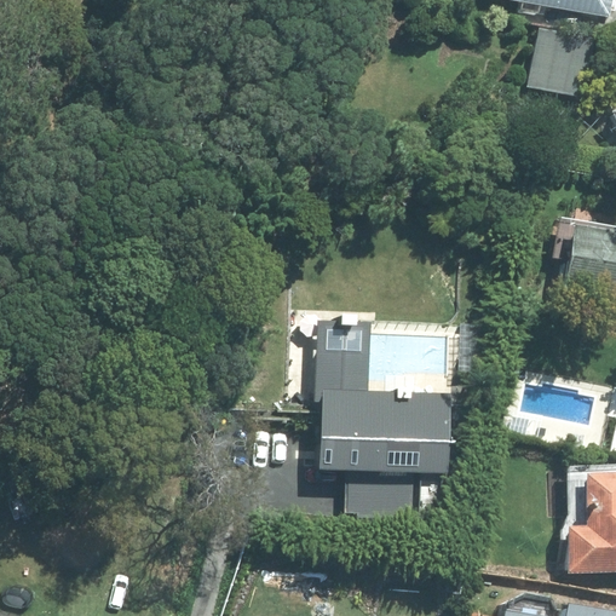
[(615,0),(510,0),(611,17),(614,0),(615,0)]
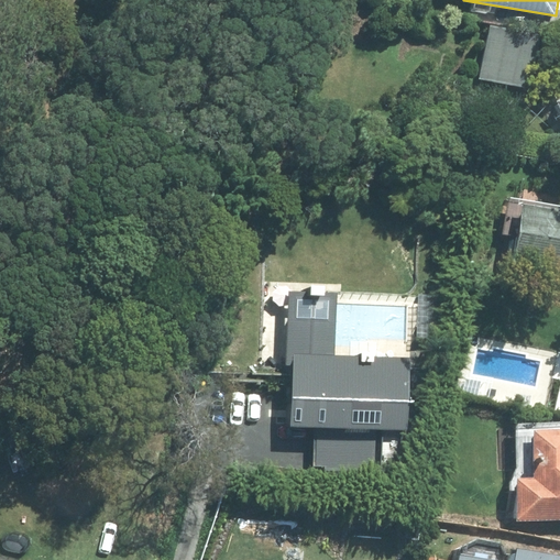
[(490,28),(481,80),(533,89),(541,36),(490,28)]
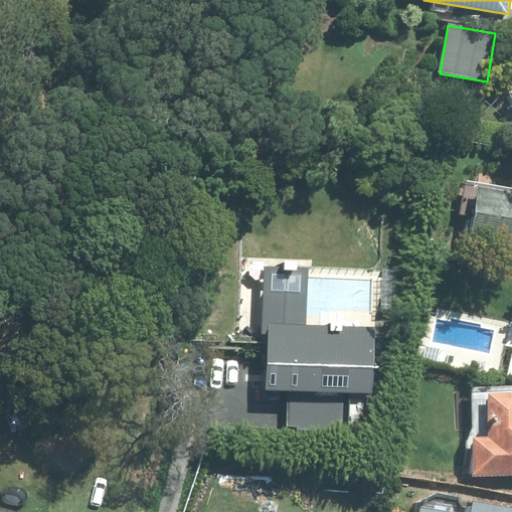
[(511,192),(475,186),(466,242),(511,249),(511,192)]
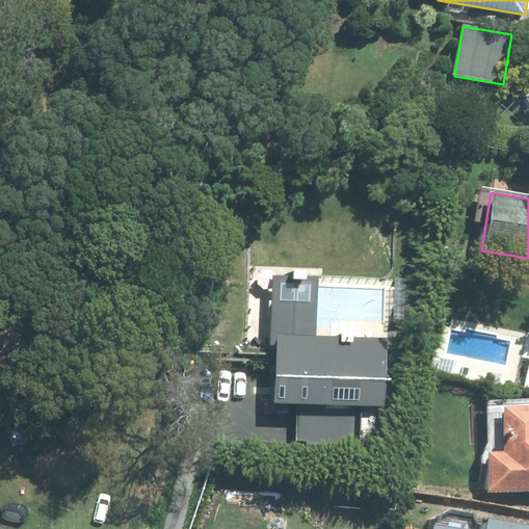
[(275,350),(273,403),(299,403),(298,445),(358,446),(359,405),(385,406),(387,339),(317,337),(318,280),(272,279),(270,350),(275,350)]
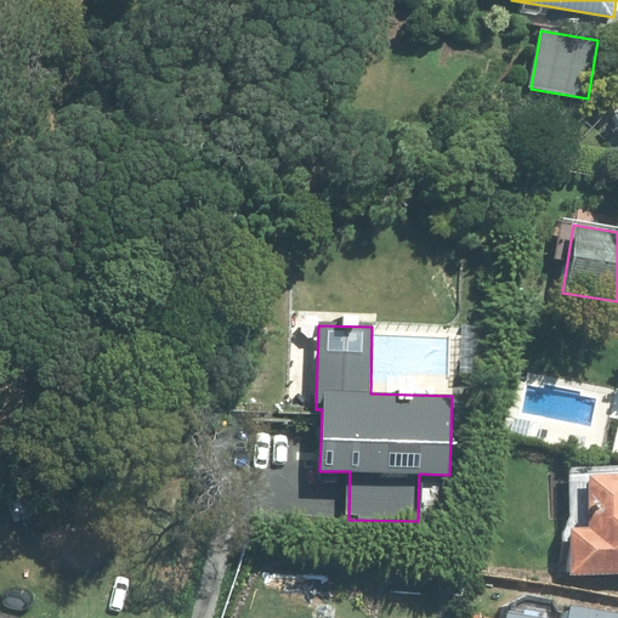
[(571,528),(572,576),(617,574),(617,474),(588,475),(589,528),(571,528)]
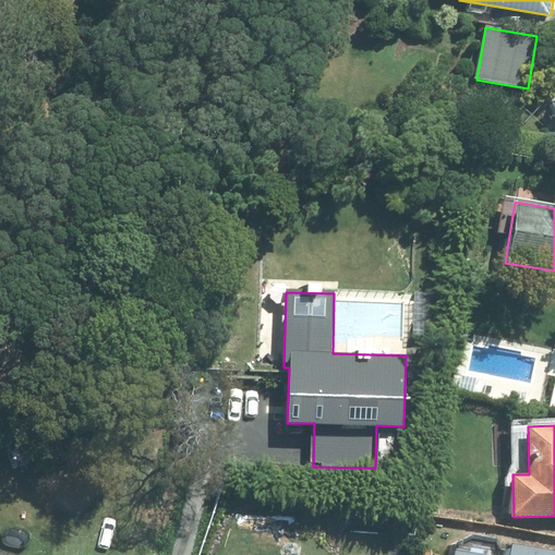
[(492,554),(455,549),(454,554),(554,554),(554,551),(508,543),(506,554),(492,554)]
